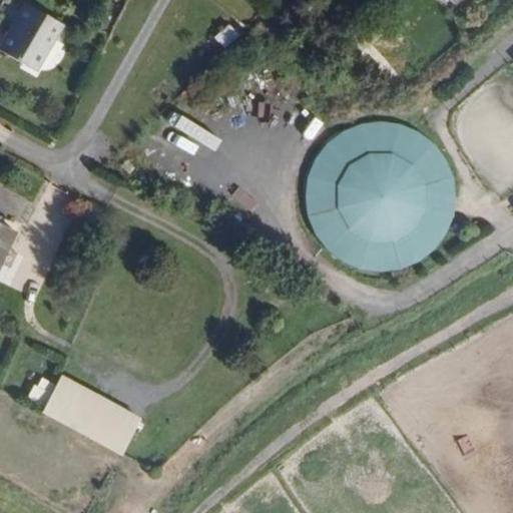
[(512,0),(502,0),(500,3),(512,15),(512,0)]
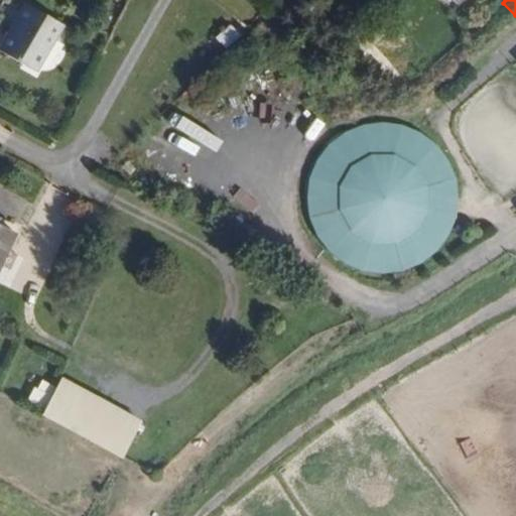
[(0,50),(35,72),(62,24),(25,3),(14,21),(17,23),(12,31),(9,30),(0,45),(0,50)]
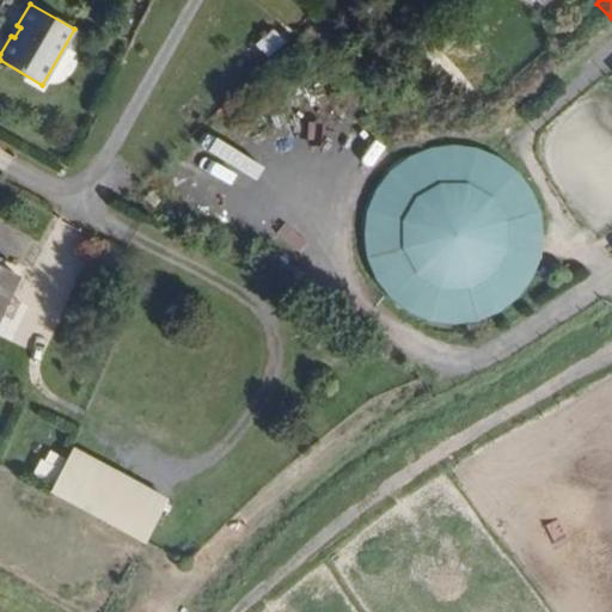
[(273,29),(256,44),(267,57),(285,42),(273,29)]
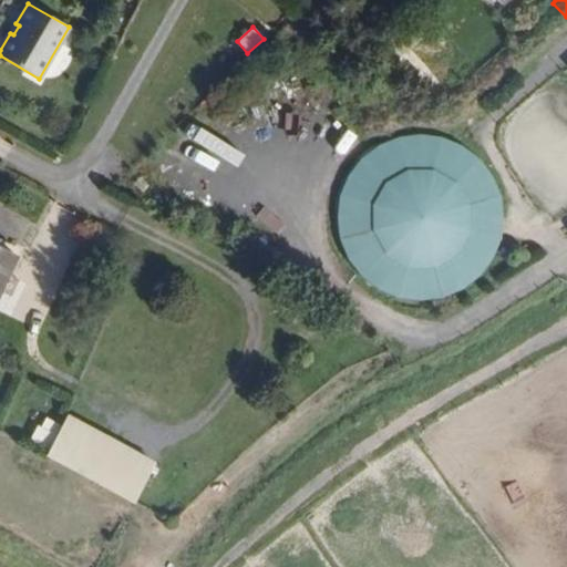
[(412,135),(390,141),(370,153),(353,169),(342,189),(338,213),(339,236),(348,258),(361,277),(379,290),(401,299),(412,301),(435,300),(457,294),(477,280),(492,263),(502,241),(505,218),(502,195),(492,174),(477,156),(467,150),(446,138),(424,135),(412,135)]
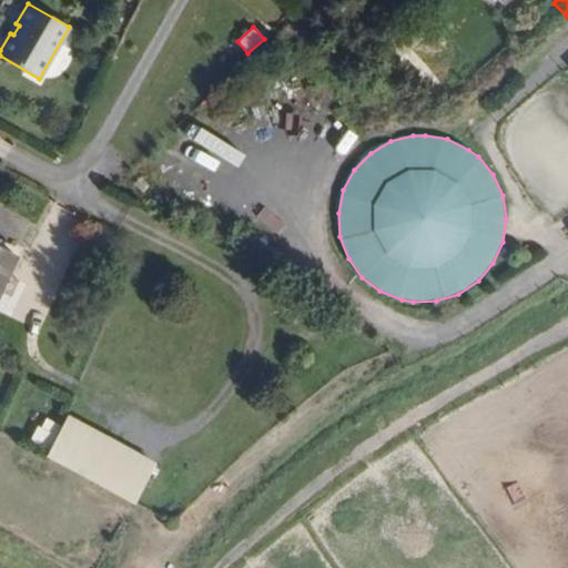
[(0,287),(16,255),(0,247),(0,240),(0,239),(0,287)]
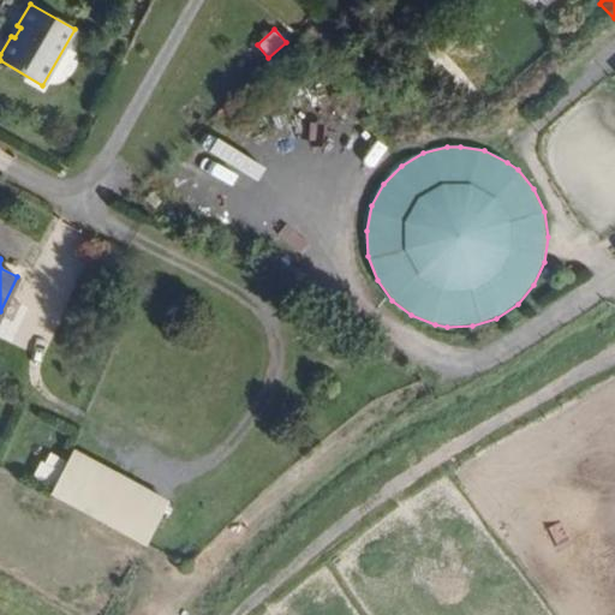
[(49,494),(81,511),(105,467),(72,452),(49,494)]
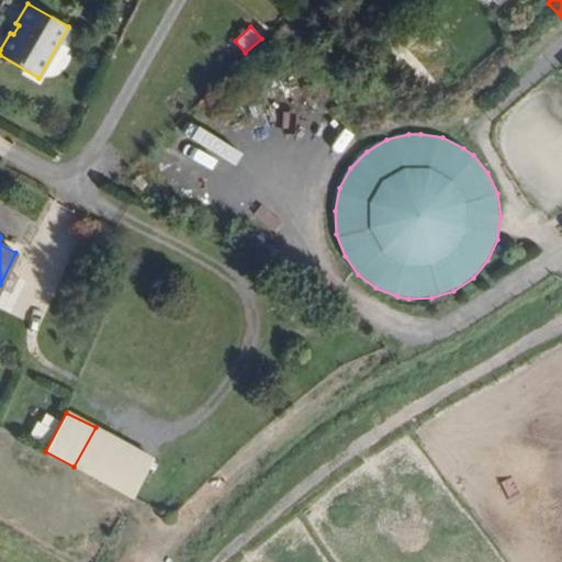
[(153,460),(96,427),(74,467),(132,498),(153,460)]
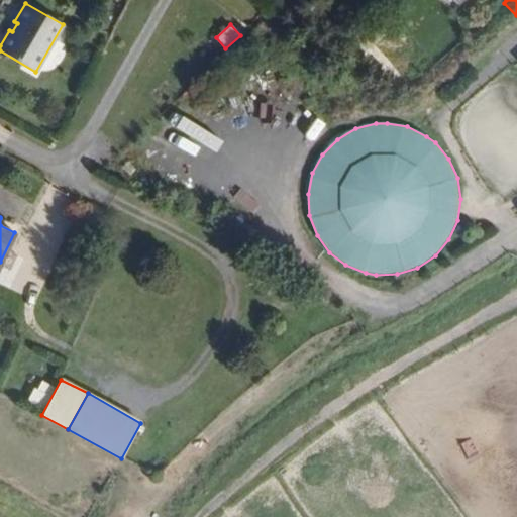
All buildings are outlined.
